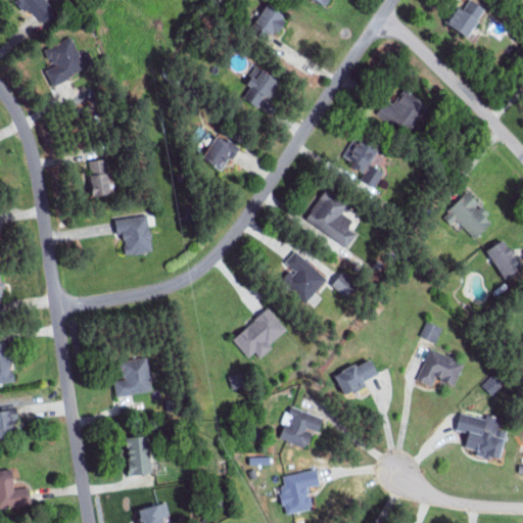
[(16,0),(15,2),(25,13),(29,9),(41,25),(55,12),(45,0),(16,0)]
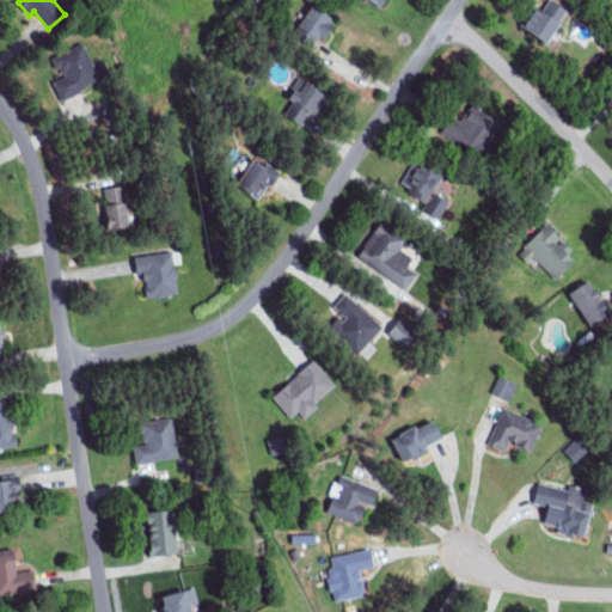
[(546,43),(570,12),(554,0),(544,0),(525,26),(546,43)]
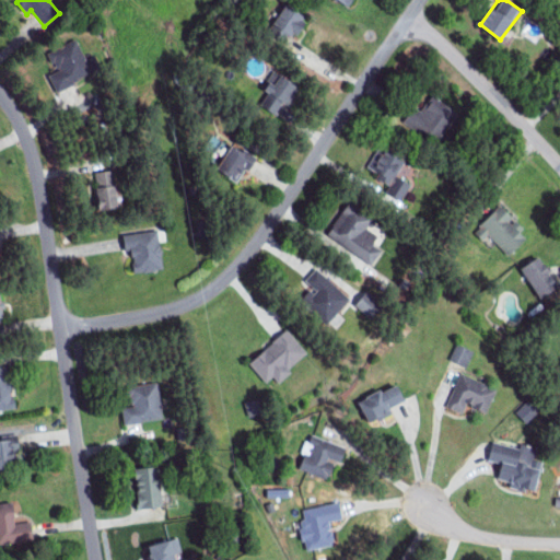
[(268,31),(286,43),(291,35),(296,38),(310,20),(287,3),(268,31)]
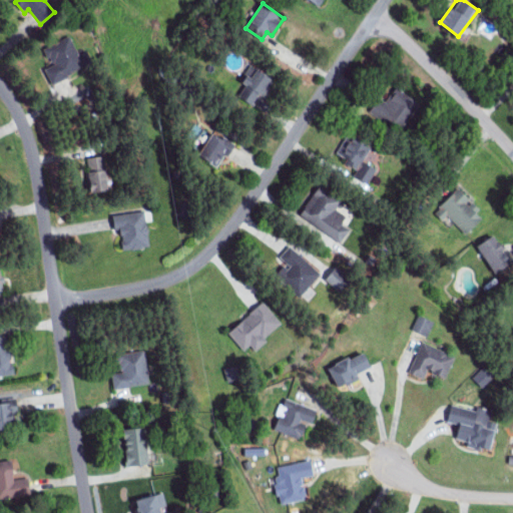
[(43,48),(51,64),(44,67),(51,82),(92,63),(87,50),(78,54),(69,36),(43,48)]
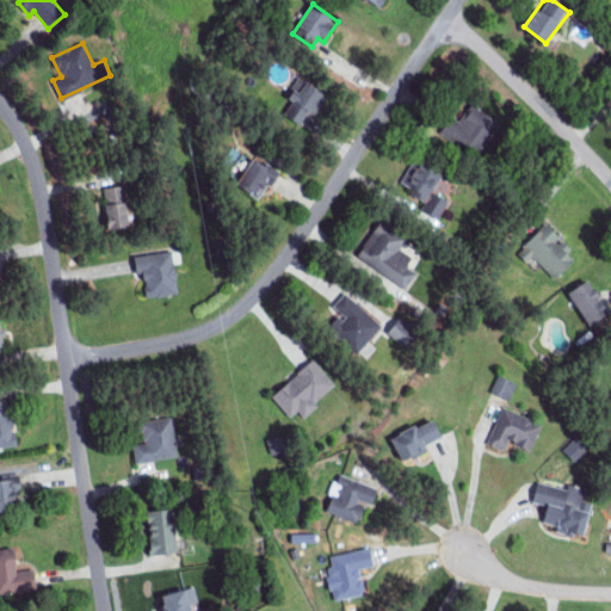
[(284,115),(306,128),(326,93),(298,76),(287,97),(294,100),(284,115)]
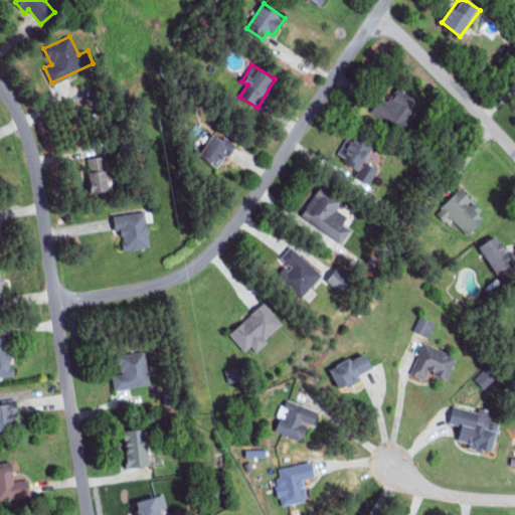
[(420,100),(392,90),(381,120),(409,130),(420,100)]
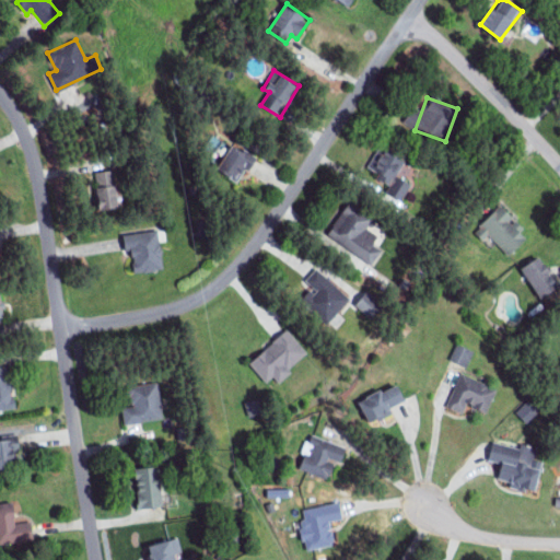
[(236,183),(245,170),(248,172),(256,161),(233,144),(217,170),(236,183)]
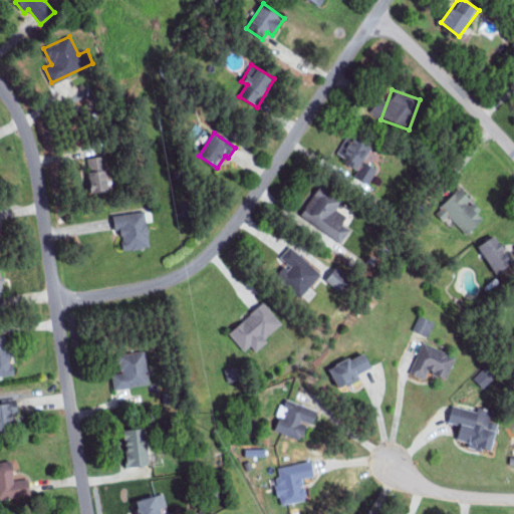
[(336,160),(358,169),(354,178),(368,184),(380,157),(371,153),(374,146),(347,134),(336,160)]
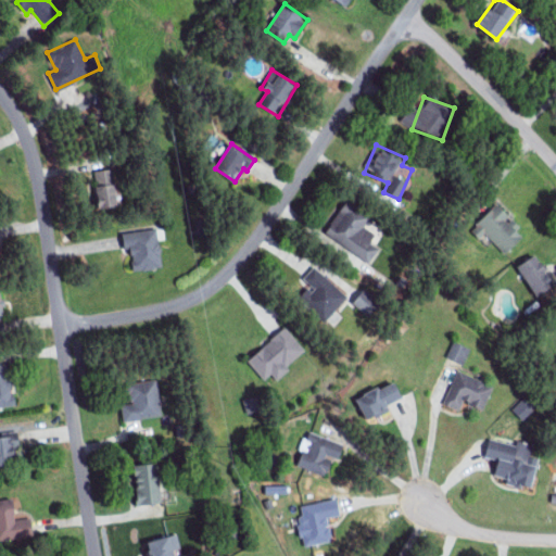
[(90,173),(97,209),(119,205),(114,168),(90,173)]
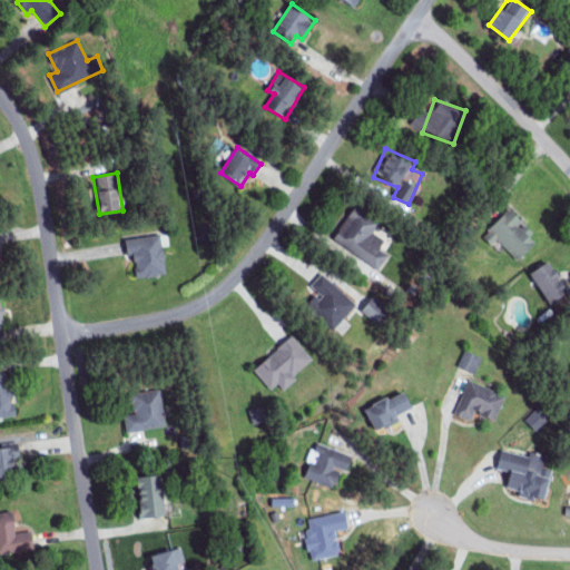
[(387,256),(380,251),(385,243),(372,234),(380,223),(354,207),(332,241),(377,271),(387,256)]
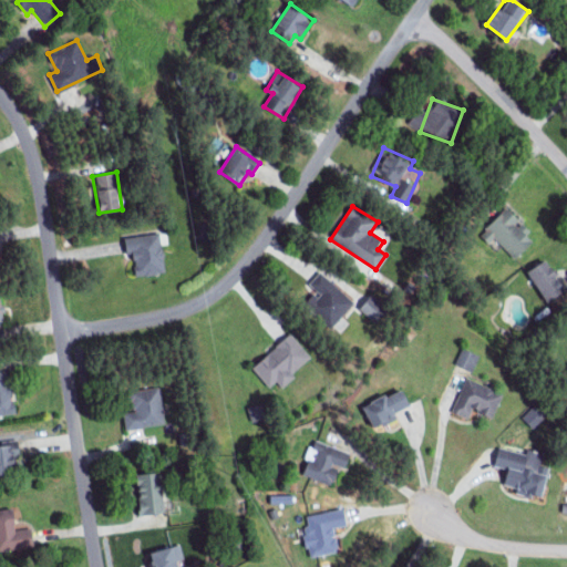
[(518,258),(536,235),(503,209),(485,233),(518,258)]
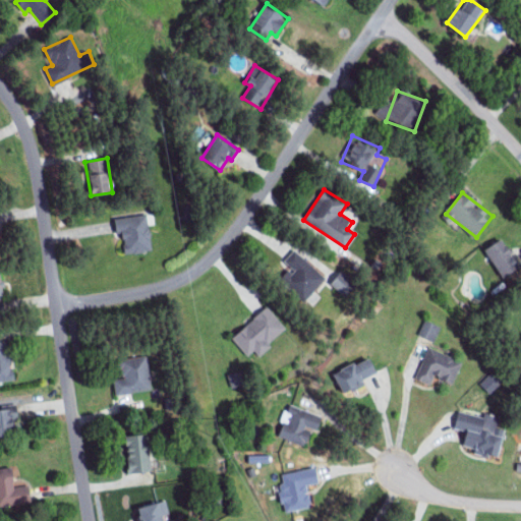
[(117,233),(127,232),(129,253),(152,251),(148,215),(115,218),(117,233)]
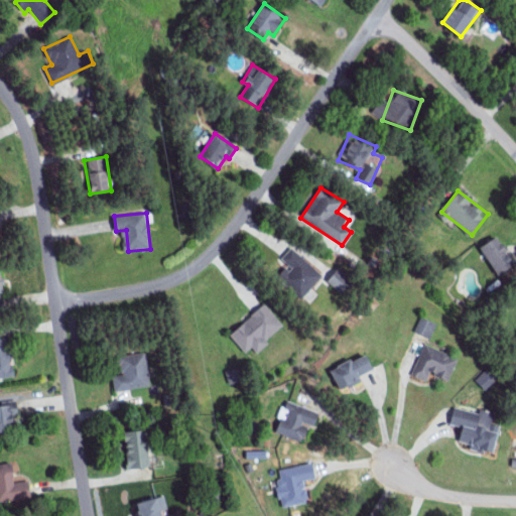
[(515,262),(515,259),(499,234),(480,247),(498,274),(515,262)]
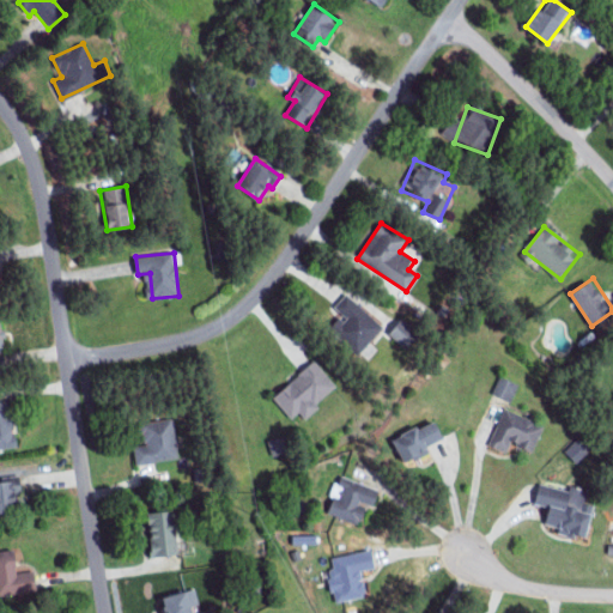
[(382,322),(346,297),(326,325),(362,350),(382,322)]
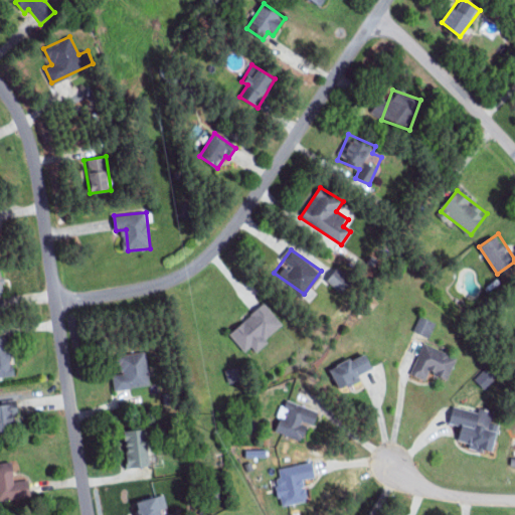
[(327,283),(344,293),(352,278),(336,268),(327,283)]
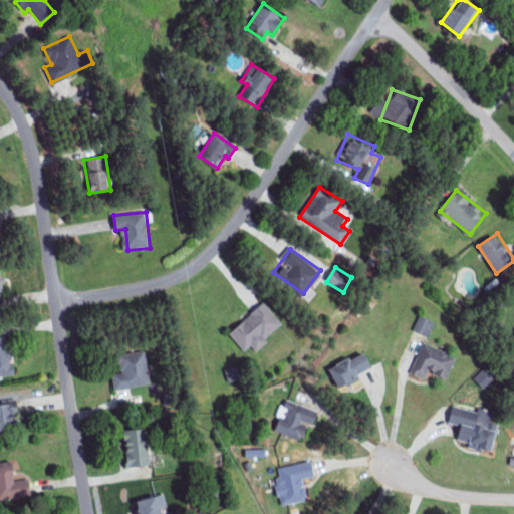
[(229,334),(244,351),(257,338),(261,342),(282,322),(263,302),(229,334)]
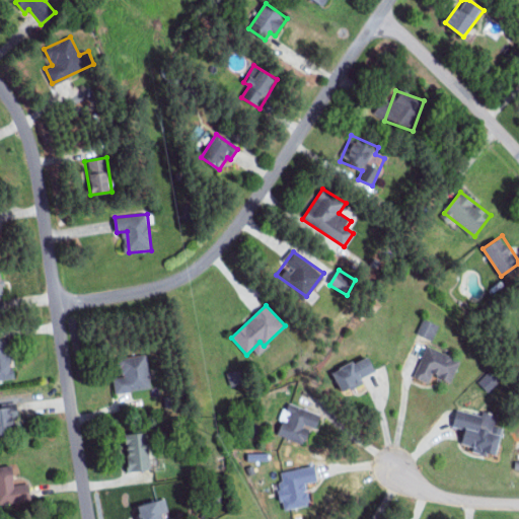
[(432,340),(438,324),(422,317),(416,334),(432,340)]
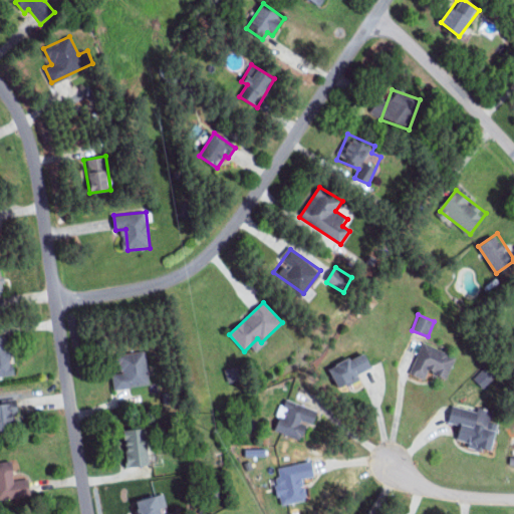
[(0,336),(0,376),(14,374),(6,335),(0,336)]
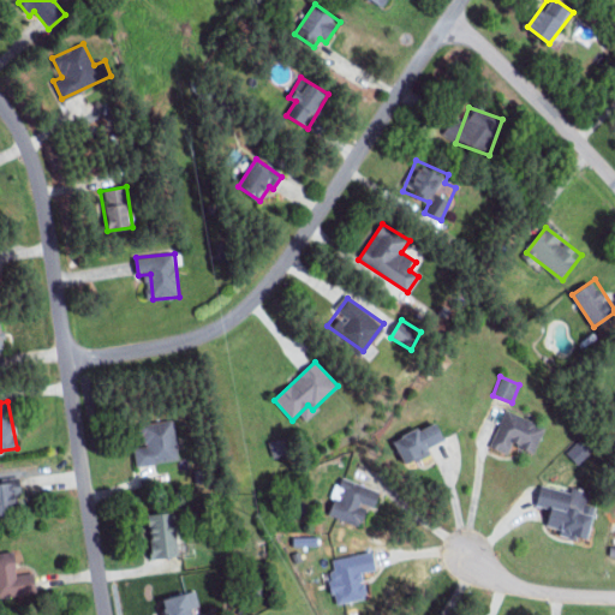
[(545,425),(505,410),(490,447),(508,454),(512,445),(535,453),(545,425)]
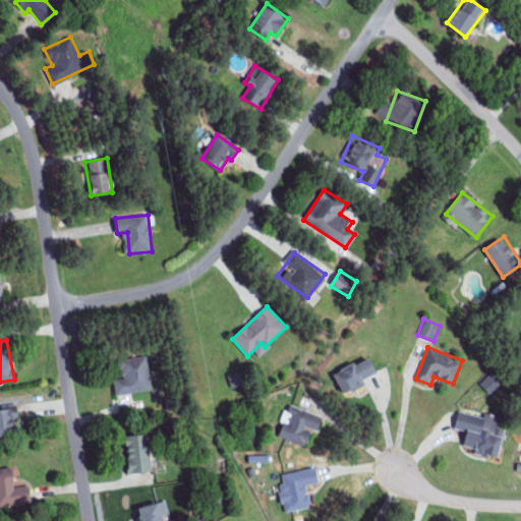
[(153,390),(147,355),(120,360),(124,379),(113,381),(116,396),(153,390)]
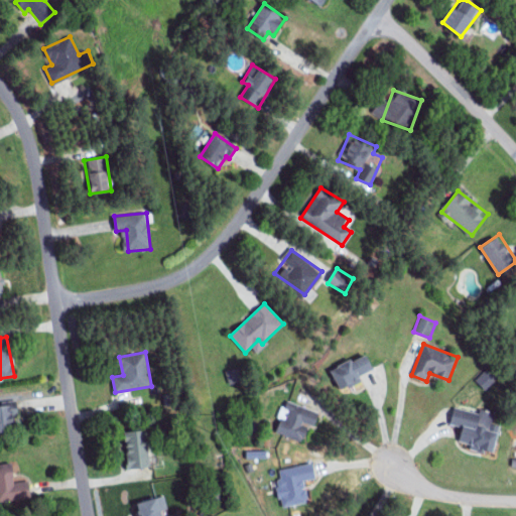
[(333,368),(340,387),(375,374),(368,355),(333,368)]
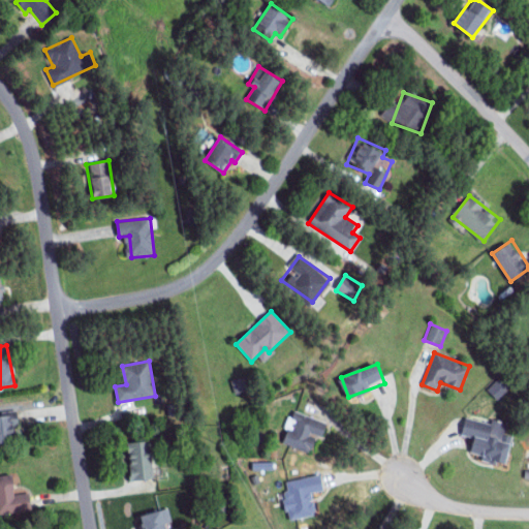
[(252,390),(247,375),(230,380),(236,395),(252,390)]
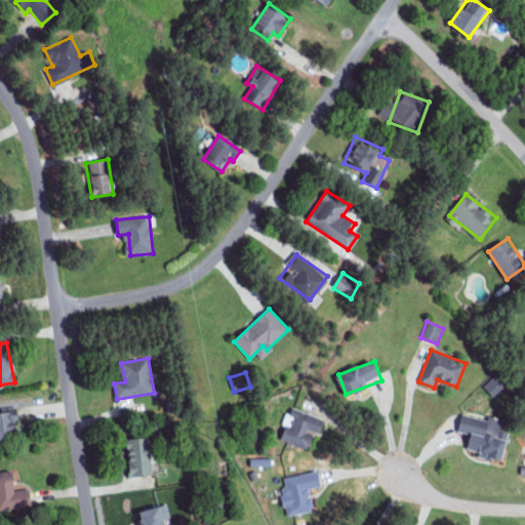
[(483,387),(493,397),(506,386),(495,375),(483,387)]
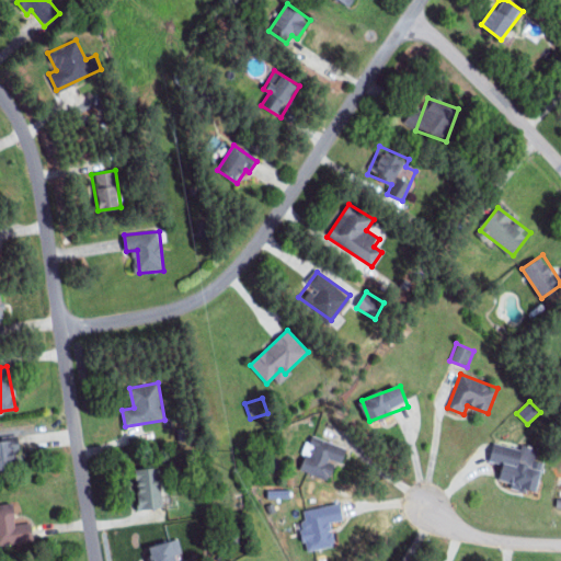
[(301,455),(306,457),(300,470),(330,483),(344,449),(310,435),(301,455)]
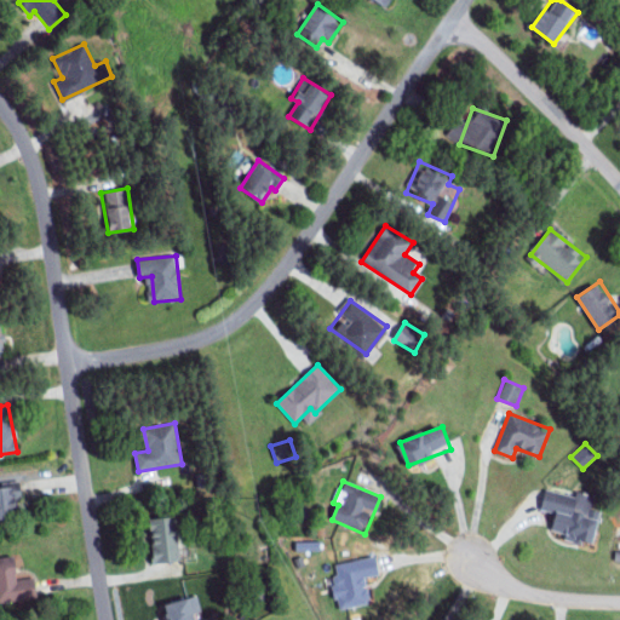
[(19,489),(0,489),(0,518),(19,518),(19,489)]
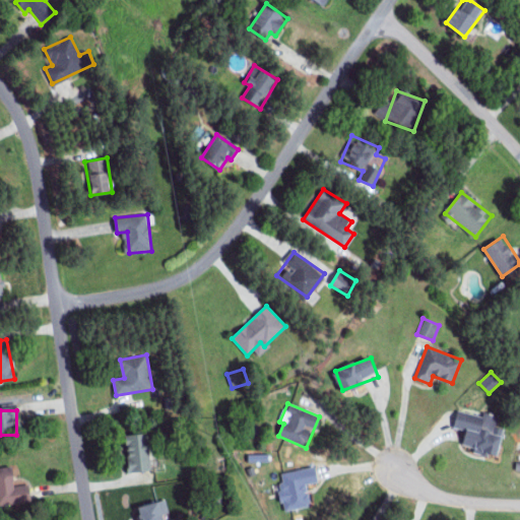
[(454,428),(466,431),(462,445),(473,448),(472,452),(498,458),(505,430),(496,428),(498,415),(482,412),(481,417),(458,411),(454,428)]
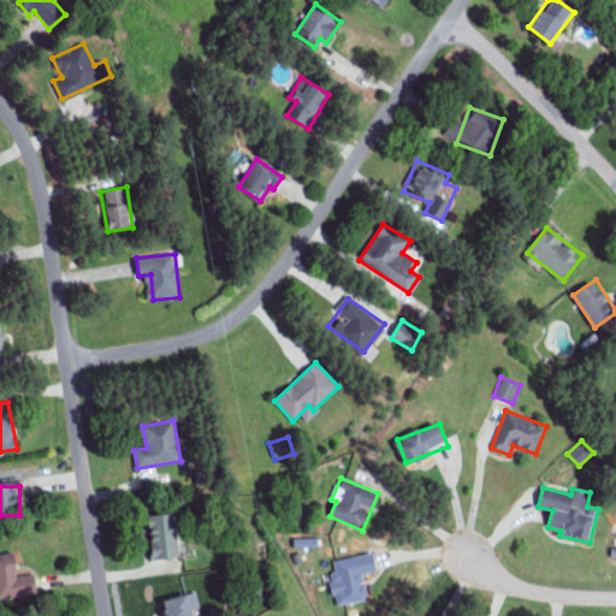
[(178,558),(176,514),(150,515),(153,560),(178,558)]
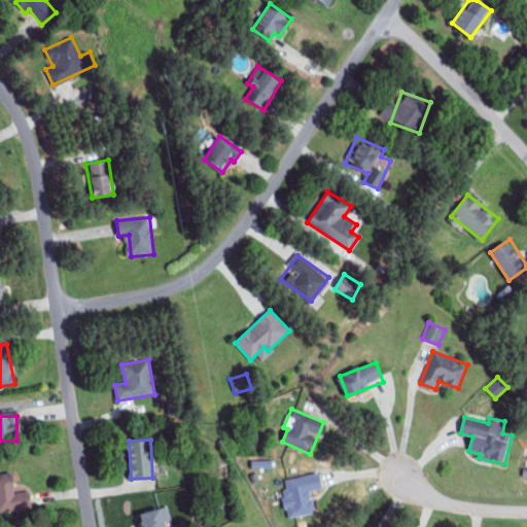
[(30,491),(15,493),(12,472),(0,473),(0,512),(32,507),(30,491)]
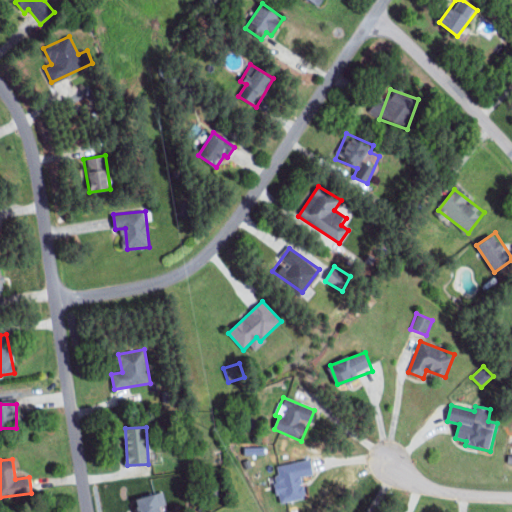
[(272,467),(279,503),(304,498),(300,479),(315,476),(312,460),(272,467)]
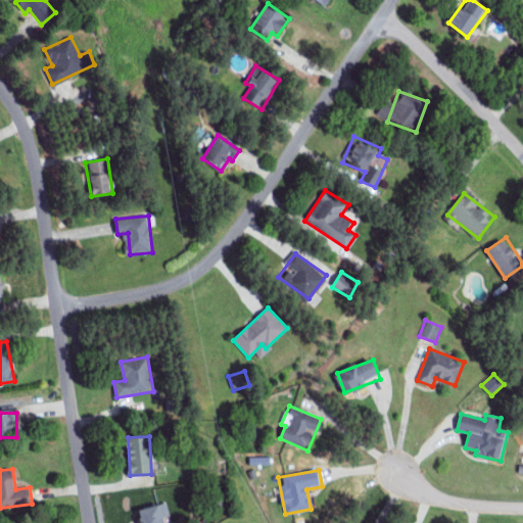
[(143,522),(162,522),(162,517),(169,516),(167,504),(141,509),(143,522)]
